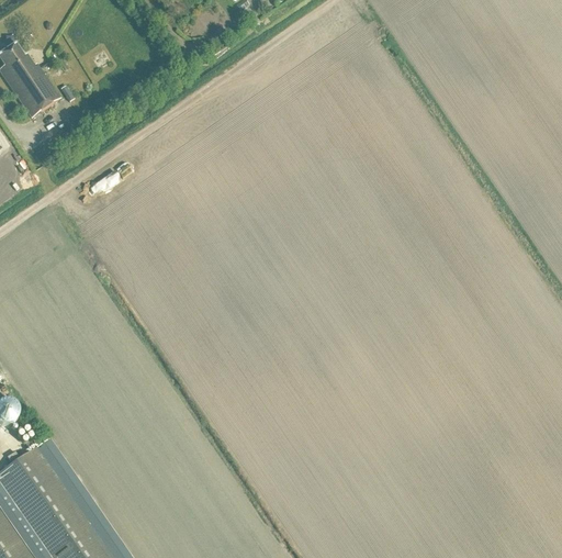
[(237,4),(240,9),(249,2),(248,0),(243,0),(237,4)]
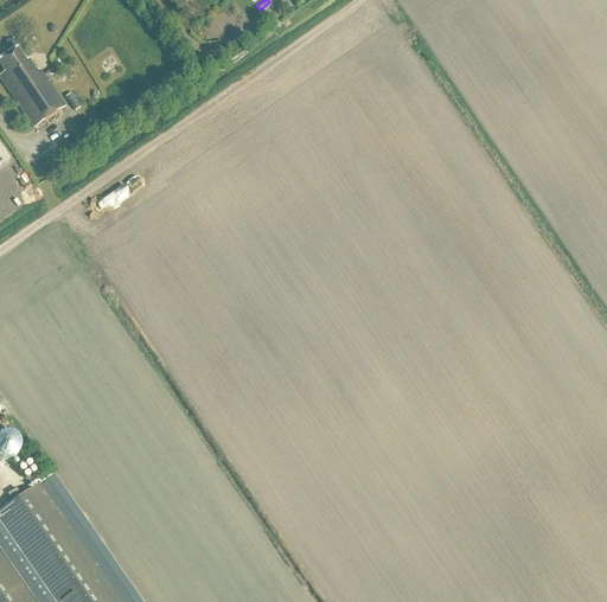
[(7,50),(8,51),(0,56),(0,63),(5,70),(0,74),(34,125),(64,104),(39,68),(38,69),(30,57),(26,59),(17,45),(13,47),(12,47),(7,50)]
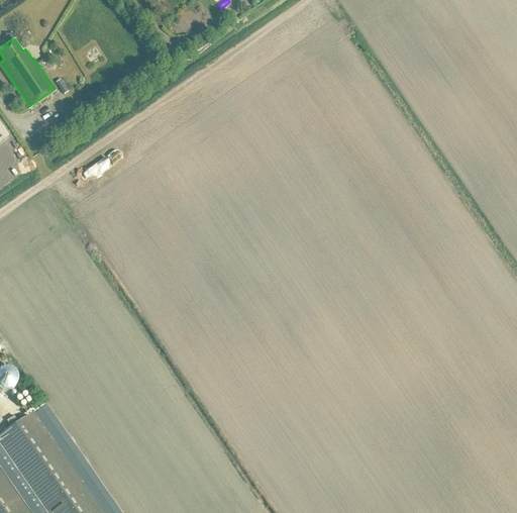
[(80,45),(87,58),(98,52),(92,39),(80,45)]
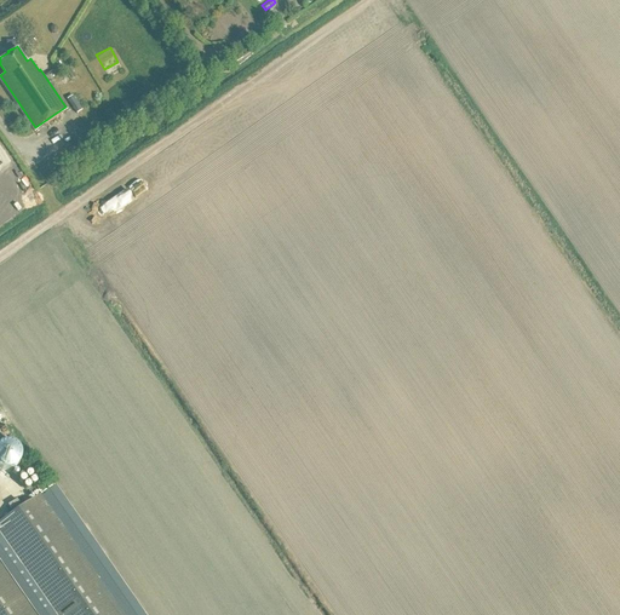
[(82,108),(73,92),(67,96),(76,111),(82,108)]
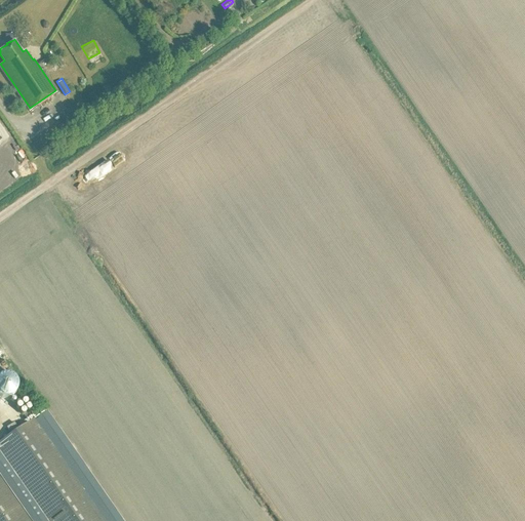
[(73,114),(68,117),(74,126),(79,123),(73,114)]
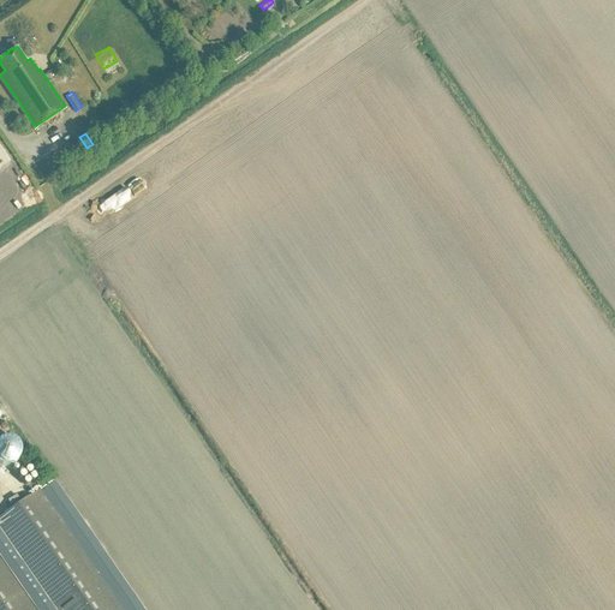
[(0,609),(37,609),(0,555),(0,525),(58,609),(123,609),(39,488),(0,514),(0,609)]
